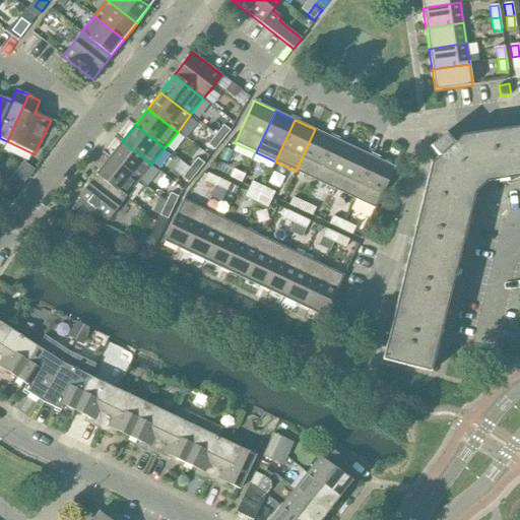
[(230,131),(222,126),(215,135),(222,140),(230,131)]
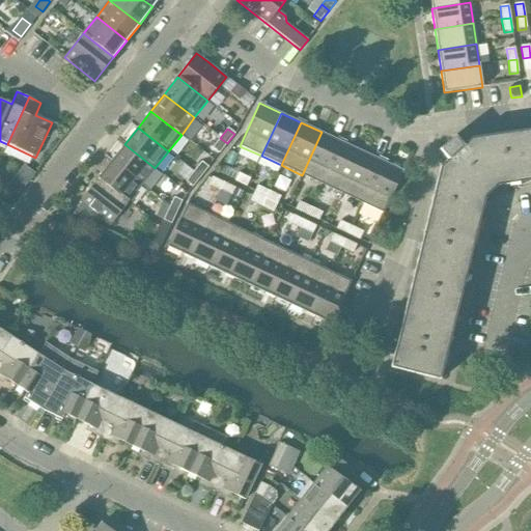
[(530,182),(530,130),(511,133),(520,184),(530,182)]
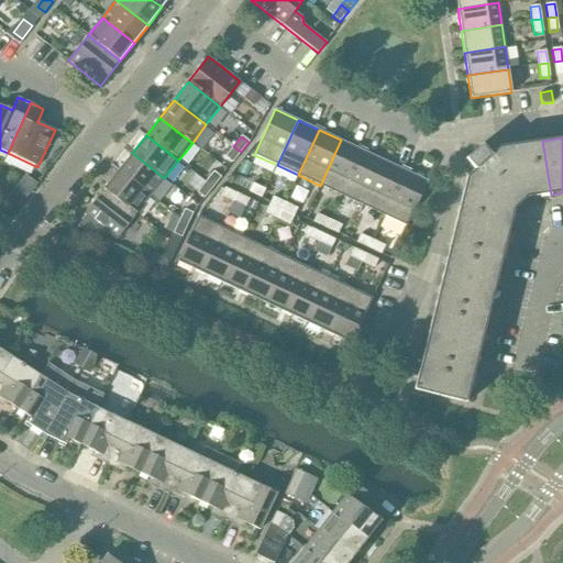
[(320,186),(341,196),(363,151),(341,140),(320,186)]
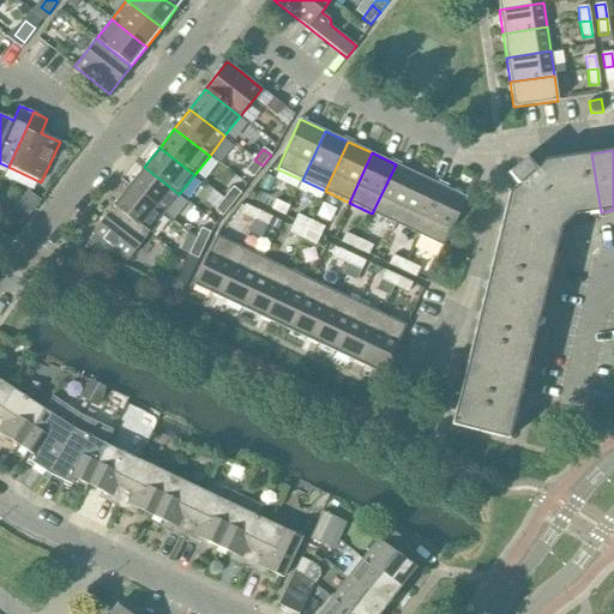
[(547,284),(561,229),(575,216),(601,212),(591,154),(545,161),(535,169),(525,158),(507,174),(518,185),(509,193),(491,270),(547,284)]
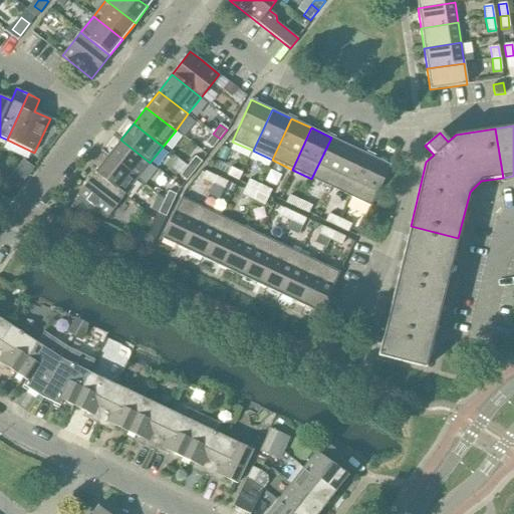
[(205,144),(212,149),(220,139),(213,134),(212,135),(207,130),(202,136),(208,140),(205,144)]
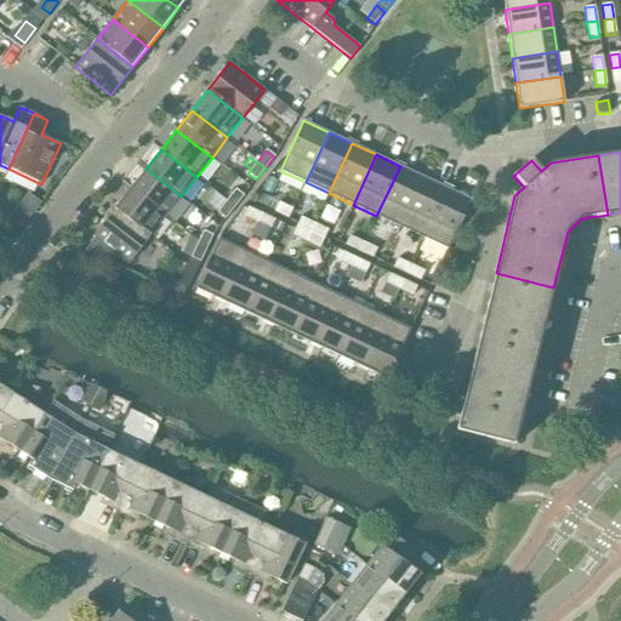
[(376,216),(400,227),(423,177),(400,166),(376,216)]
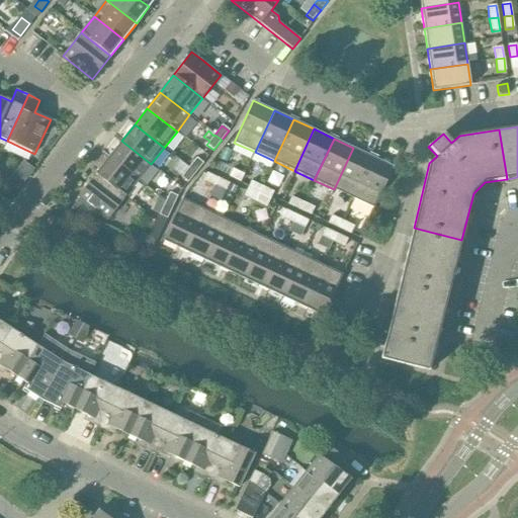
[(139,180),(151,164),(121,141),(108,158),(139,180)]
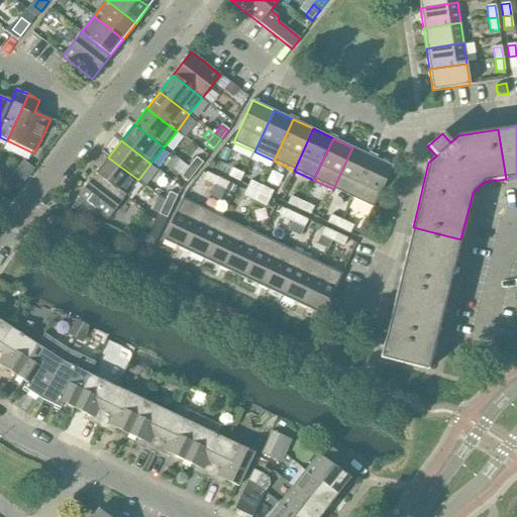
[(333,189),(352,198),(373,157),(352,147),(333,189)]
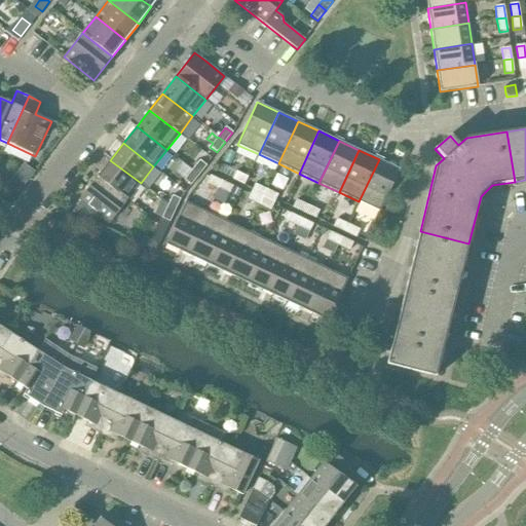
[(380,212),(399,173),(400,170),(379,159),(359,201),(380,212)]
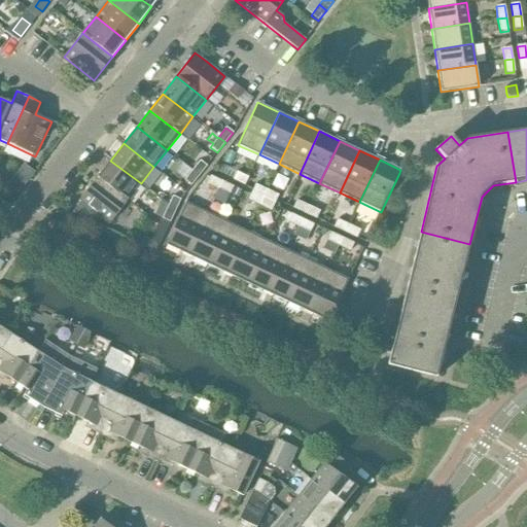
[(110,161),(98,177),(128,201),(138,187),(146,195),(149,191),(140,184),(141,183),(110,161)]
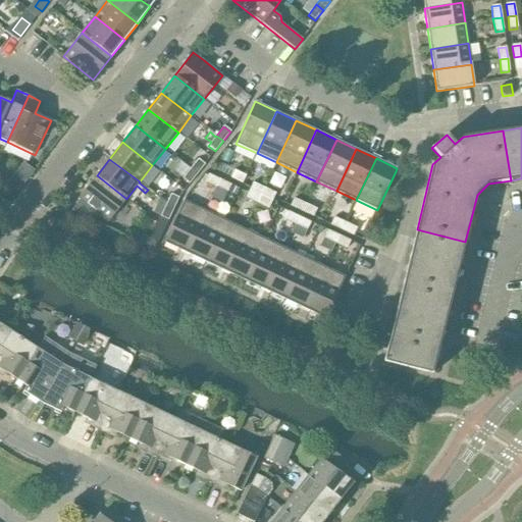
[(204,165),(198,160),(191,168),(198,174),(204,165)]
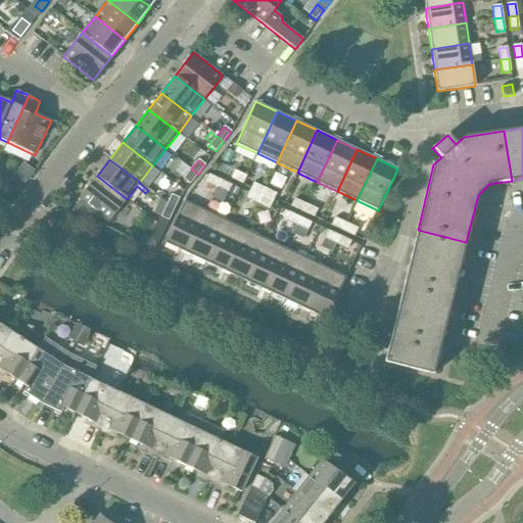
[(183,179),(190,185),(198,175),(191,169),(183,179)]
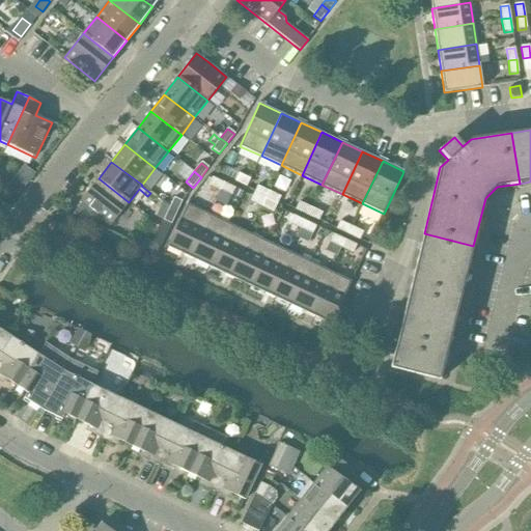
[(250,179),(238,174),(234,182),(246,187),(250,179)]
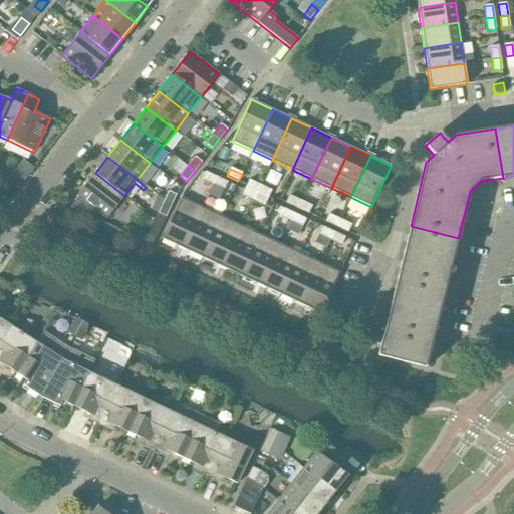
[(205,172),(202,180),(213,185),(216,178),(205,172)]
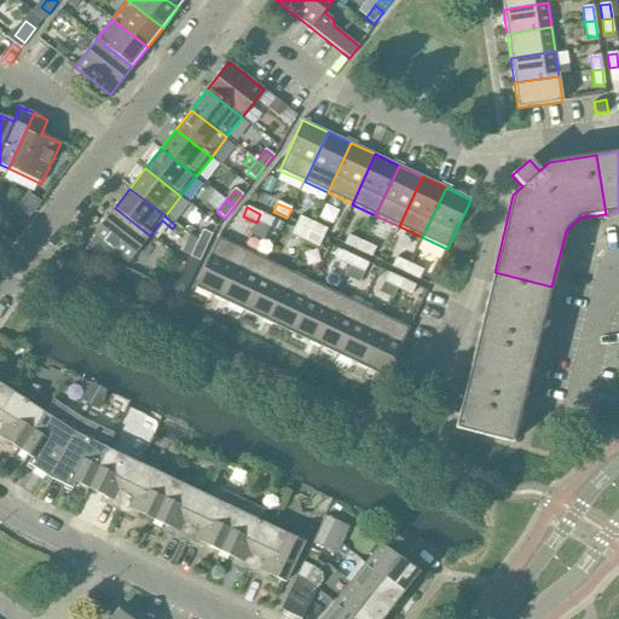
[(94,237),(85,249),(111,261),(116,255),(128,264),(150,236),(115,208),(92,236),(94,237)]
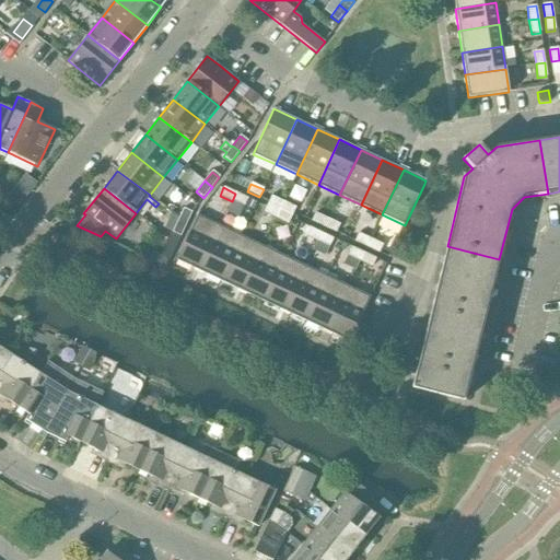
[(243,207),(247,198),(235,194),(232,201),(243,207)]
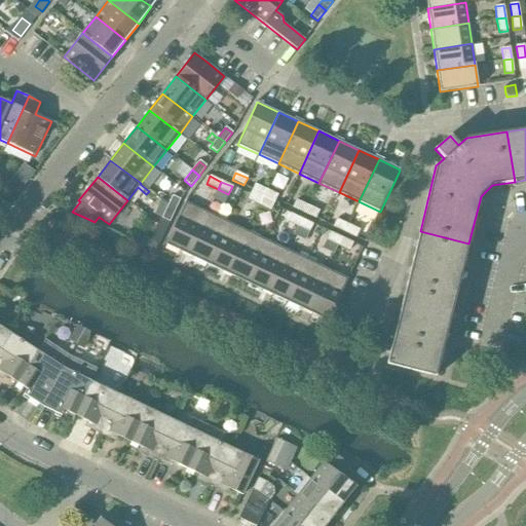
[(255,185),(252,192),(263,197),(266,190),(255,185)]
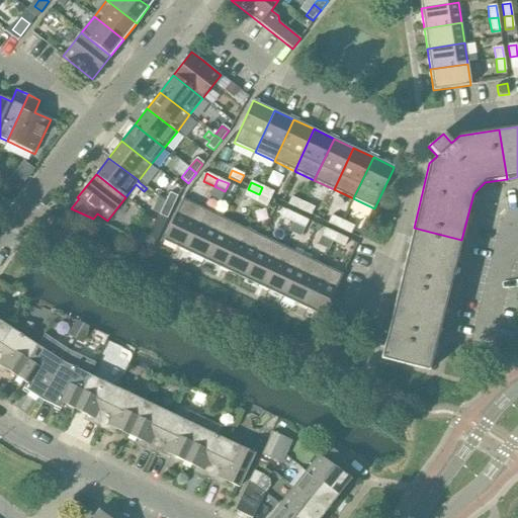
[(262,187),(259,194),(270,199),(273,192),(262,187)]
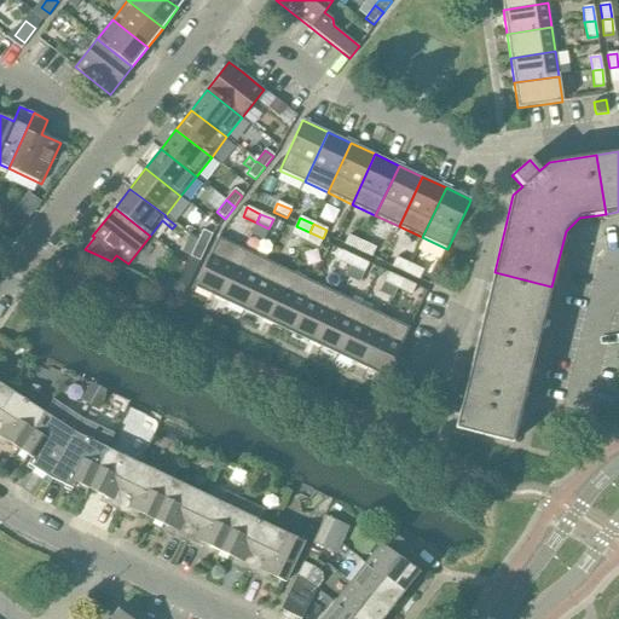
[(296,226),(291,235),(305,241),(310,232),(296,226)]
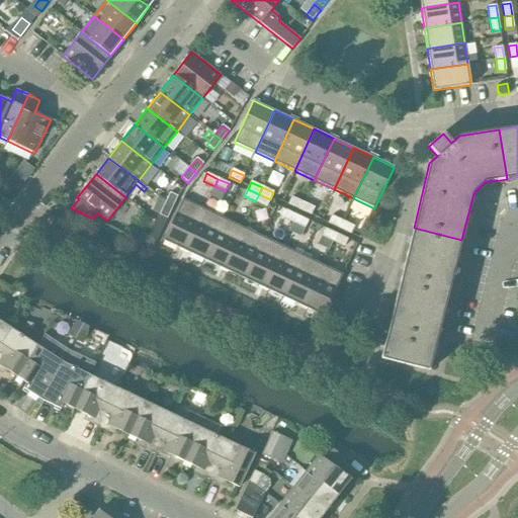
[(170,192),(165,202),(165,203),(172,207),(177,196),(170,192)]
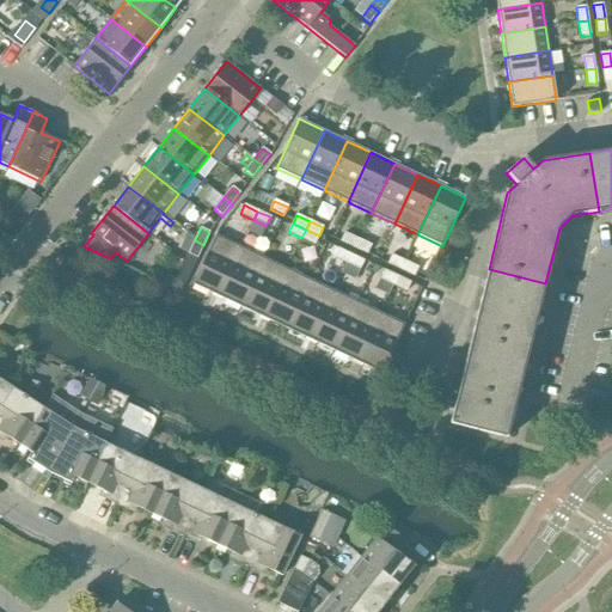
[(301,238),(314,245),(319,236),(306,230),(301,238)]
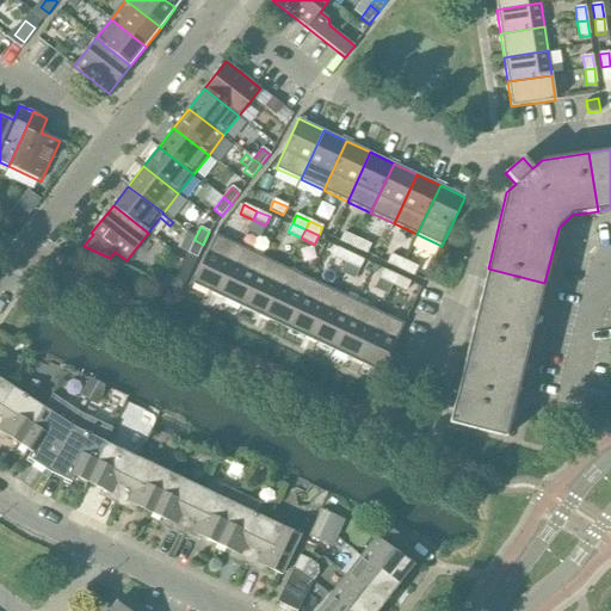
[(179,251),(197,259),(203,245),(195,240),(195,239),(186,233),(179,251)]
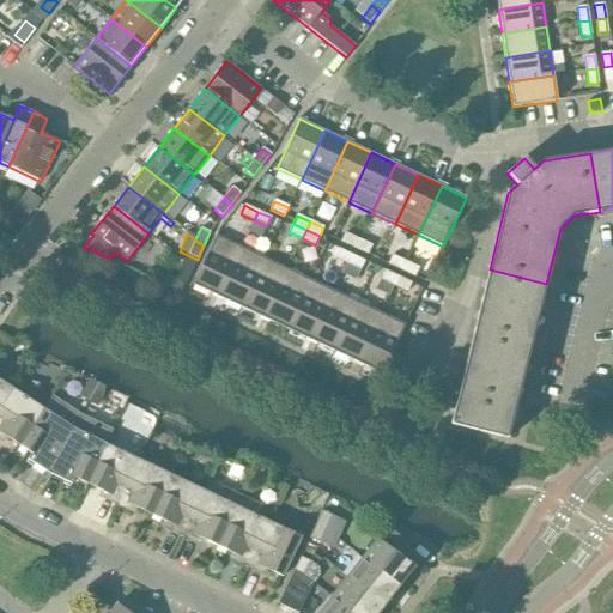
[(345,234),(341,243),(354,249),(359,240),(345,234)]
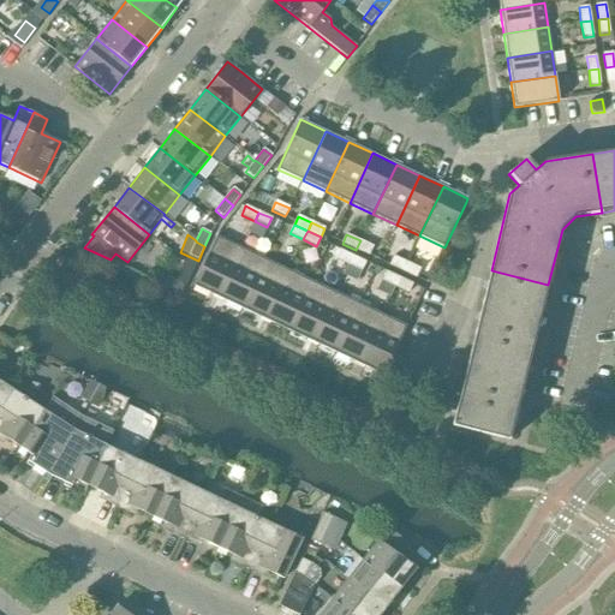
[(219,298),(242,248),(218,237),(193,286),(219,298)]
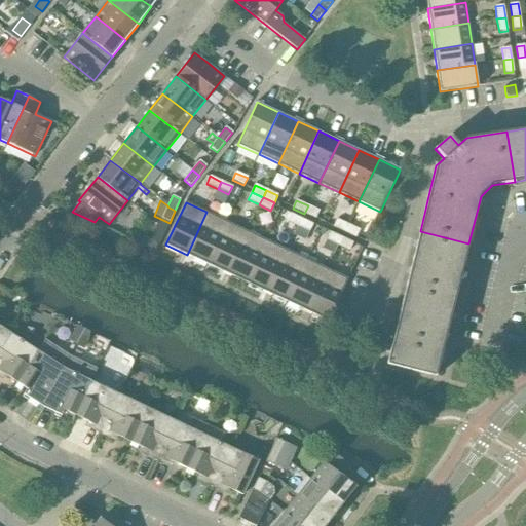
[(315,219),(320,211),(308,205),(304,214),(315,219)]
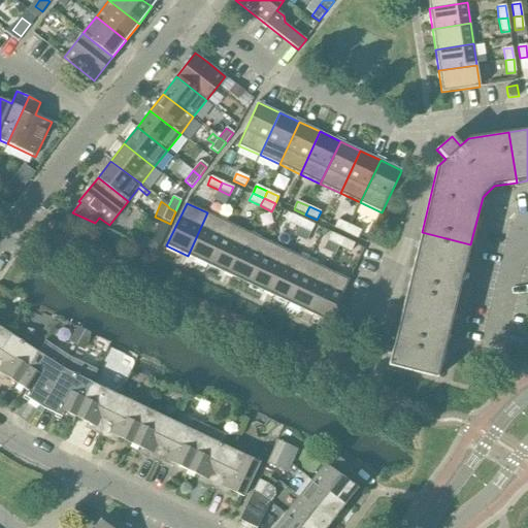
[(188,256),(207,265),(228,223),(207,212),(188,256)]
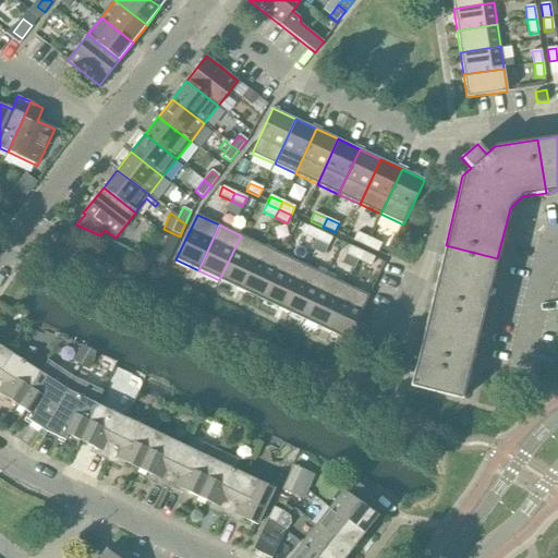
[(307,227),(304,234),(316,241),(319,232),(307,227)]
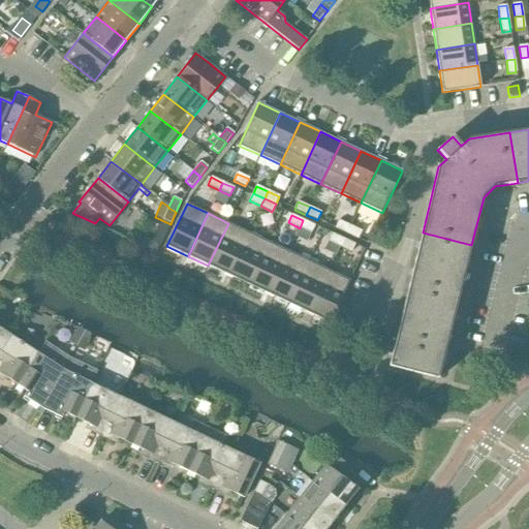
[(311,234),(315,226),(303,220),(300,228),(311,234)]
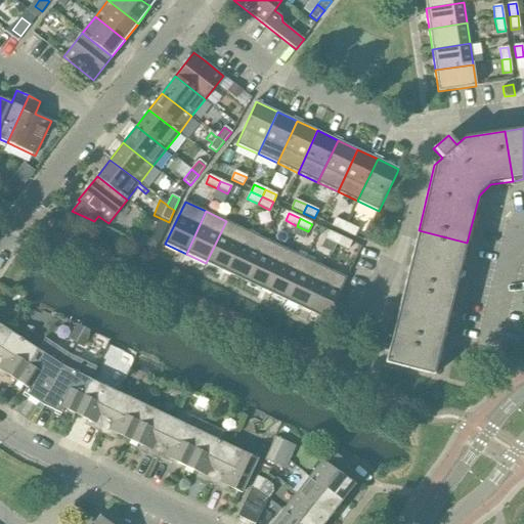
[(335,219),(332,226),(343,231),(347,224),(335,219)]
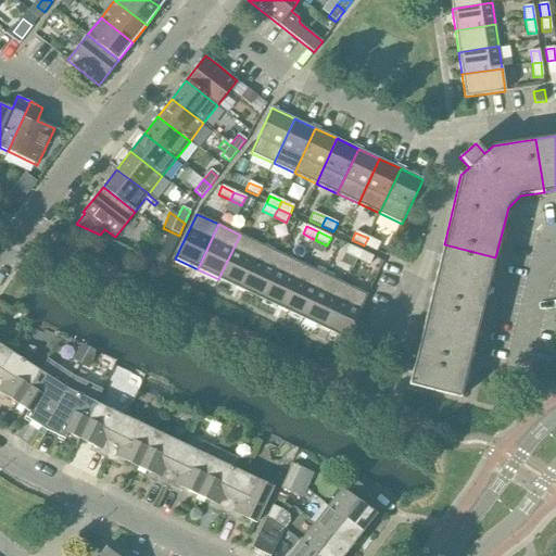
[(218,279),(240,289),(261,244),(240,235),(218,279)]
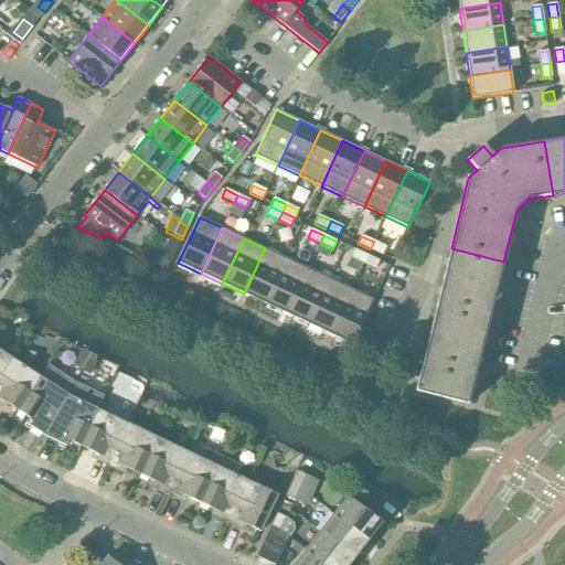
[(382,256),(385,247),(374,242),(370,249),(382,256)]
